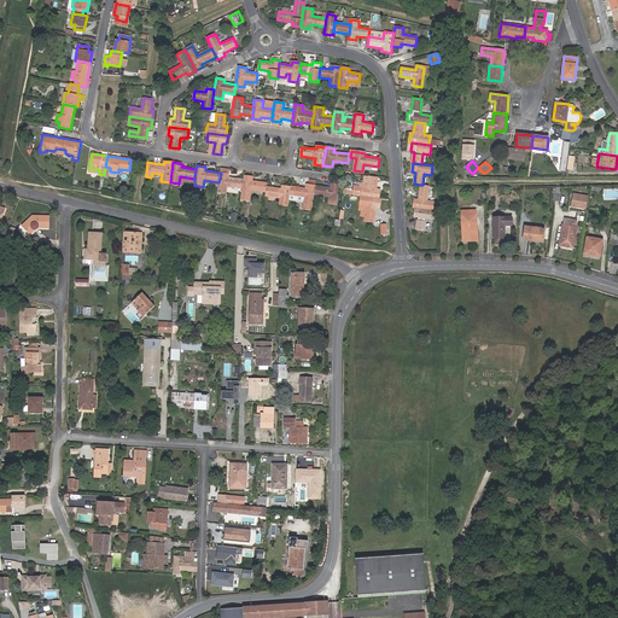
[(228,174),(221,173),(219,182),(217,192),(226,193),(227,186),(243,188),(244,179),(228,176),(228,174)]
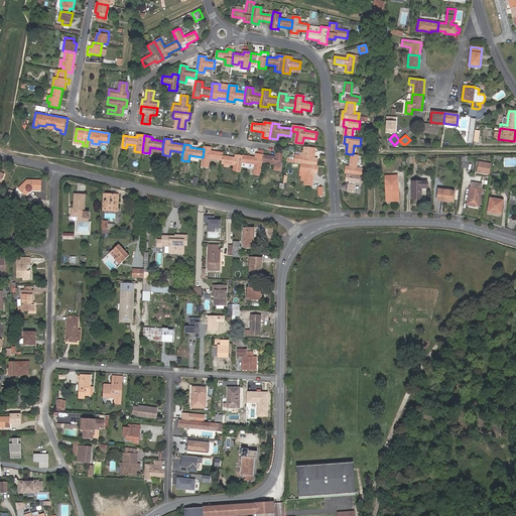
[(204,146),(204,149),(203,157),(202,166),(209,167),(210,158),(223,160),(223,156),(224,152),(211,150),(211,147),(204,146)]
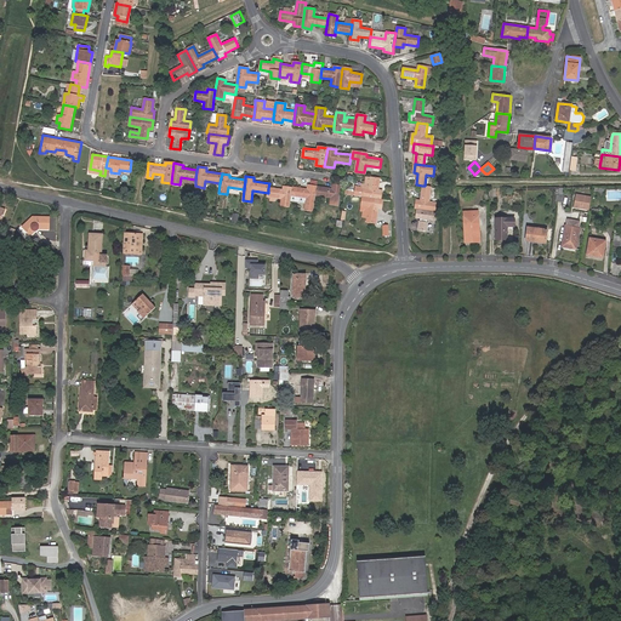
[(360,197),(363,197),(381,199),(382,191),(379,191),(380,178),(371,177),(369,189),(363,188),(360,197)]
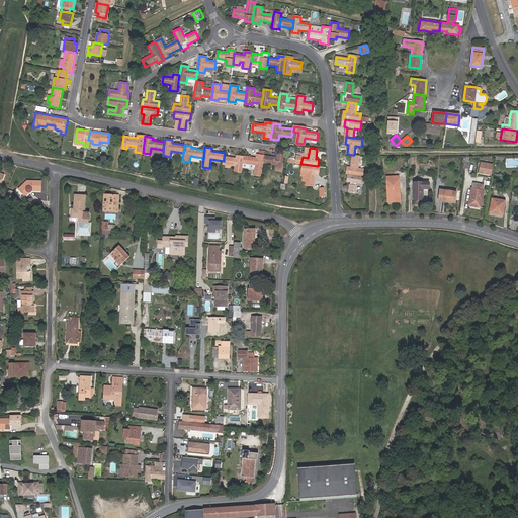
[(237,158),(224,157),(224,161),(223,164),(235,166),(234,171),(242,172),(243,164),(244,156),(237,155),(237,158)]
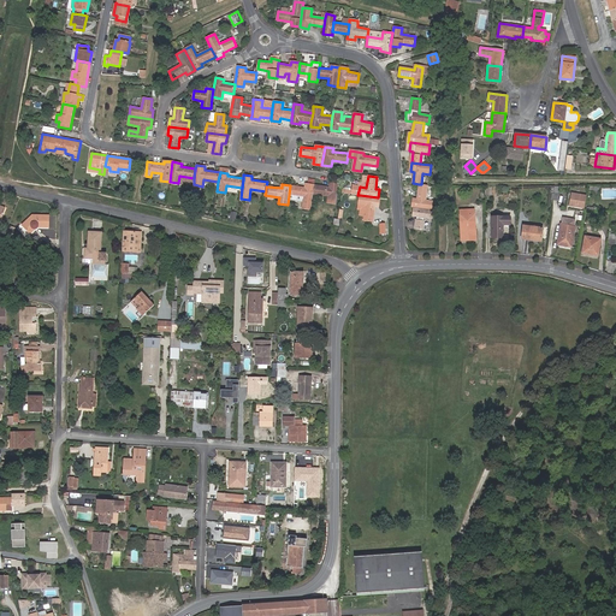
[(291,185),(290,185),(289,195),(304,196),(302,207),(312,208),(313,195),(314,185),(306,184),(306,188),(291,185)]
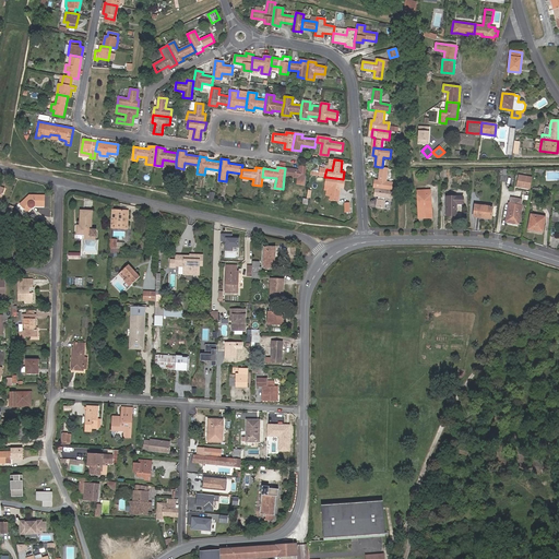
[(286,167),(285,168),(284,177),(297,178),(297,183),(305,186),(308,168),(300,167),(299,169),(286,167)]
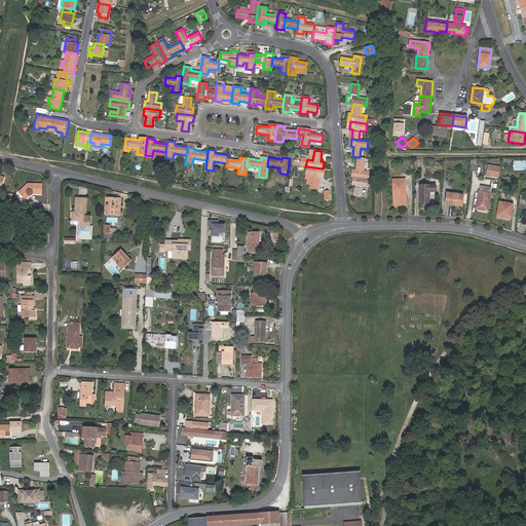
[(366,158),(360,157),(358,157),(355,171),(352,170),(351,177),(352,177),(369,180),(369,172),(364,171),(366,158)]
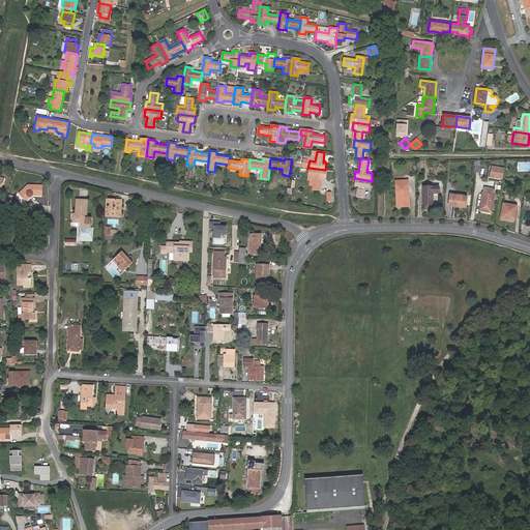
[(325,170),(310,168),(308,175),(315,176),(313,188),(321,190),(323,177),(326,178),(326,170),(325,170)]
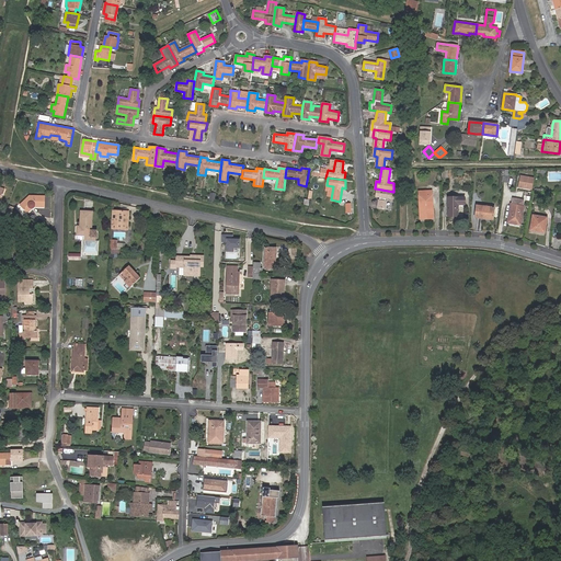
[(395,192),(393,192),(376,189),(375,197),(379,197),(377,207),(385,208),(387,199),(392,199),(395,192)]
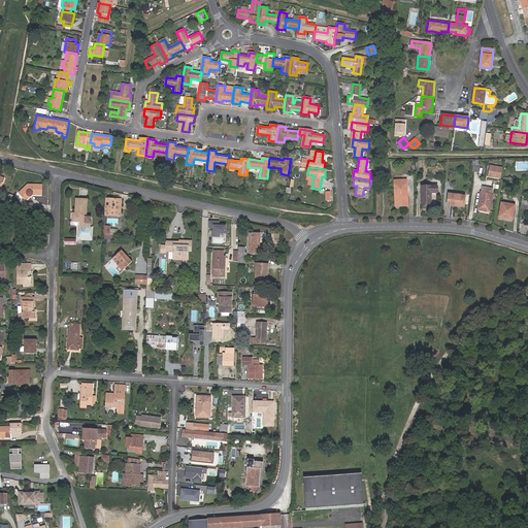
[(406,179),(394,180),(395,206),(408,205),(406,179)]
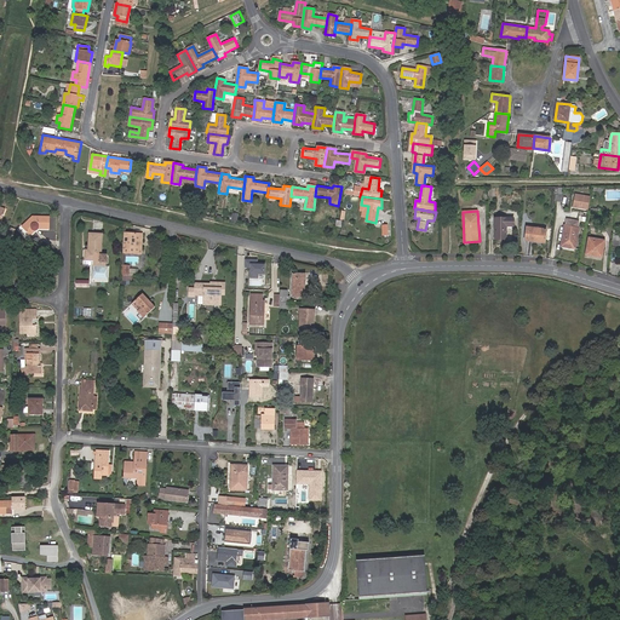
[(34,217),(22,227),(29,235),(38,228),(49,228),(50,218),(34,217)]
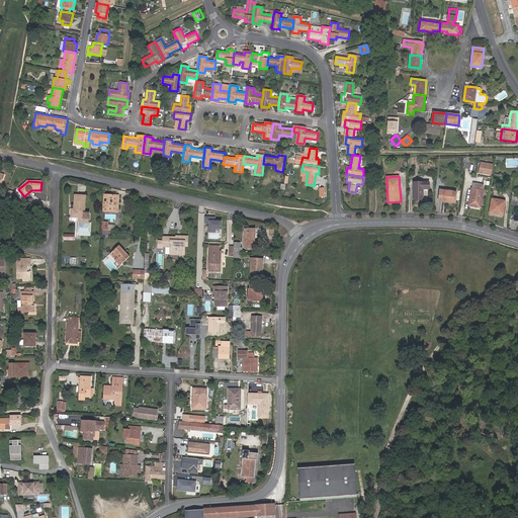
[(429,182),(416,182),(416,189),(414,189),(414,199),(423,199),(424,189),(429,189),(429,182)]
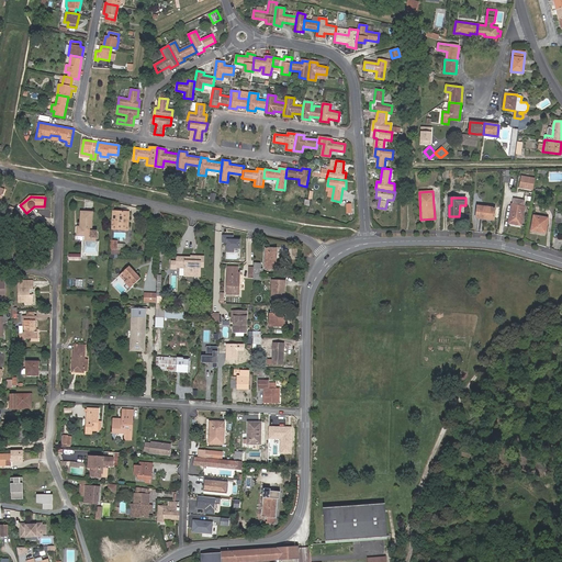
[(513,205),(512,204),(509,223),(521,225),(525,206),(524,206),(513,205)]
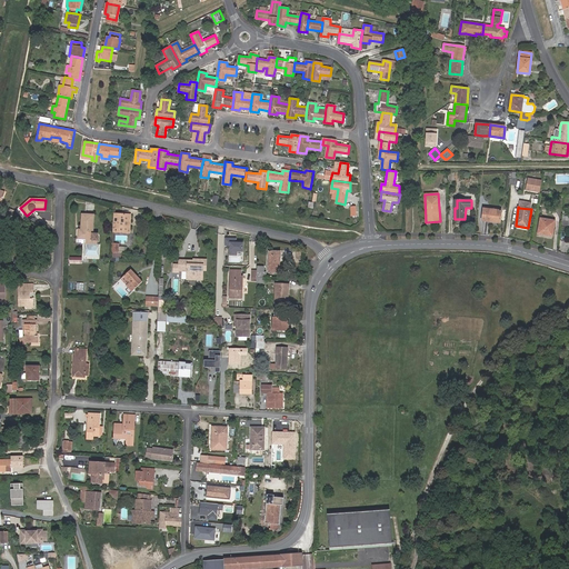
[(501,210),(483,208),(482,220),(500,222),(501,210)]
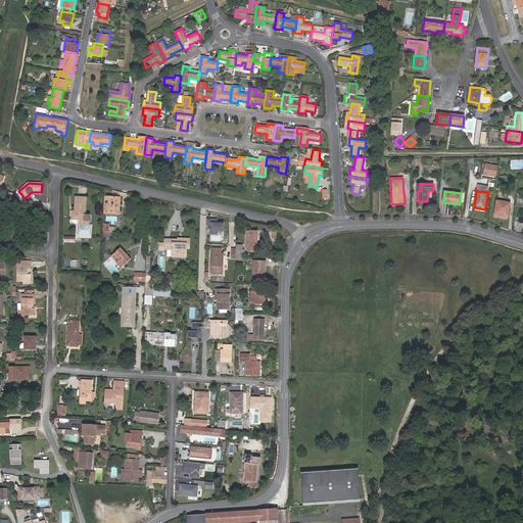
[(114,196),(105,196),(105,212),(114,214),(114,196)]
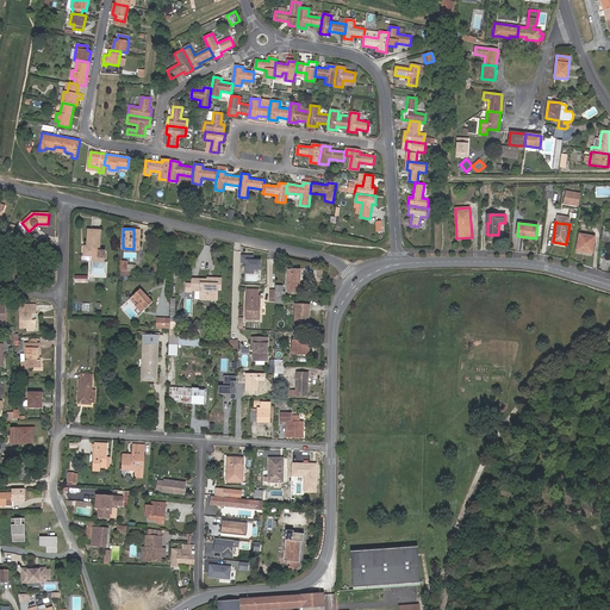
[(106,256),(106,255),(105,251),(100,251),(101,231),(88,231),(87,248),(85,247),(83,257),(92,257),(100,257),(104,259),(106,256)]
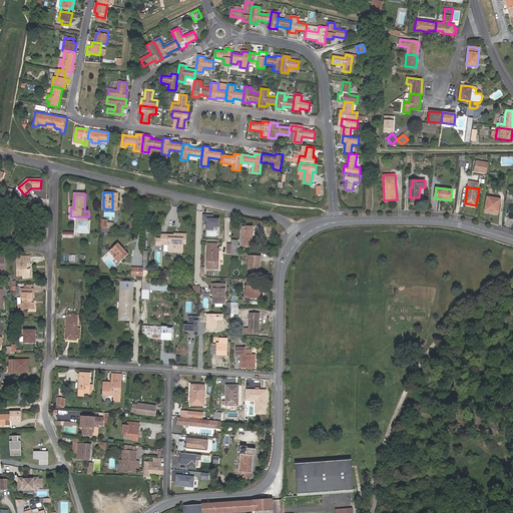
[(500,199),(488,196),(485,210),(498,212),(500,199)]
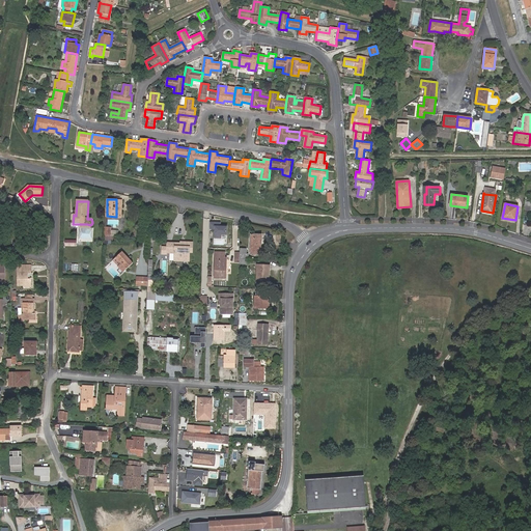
[(227,235),(227,226),(220,226),(221,224),(210,223),(210,230),(215,230),(215,239),(221,239),(221,235),(227,235)]
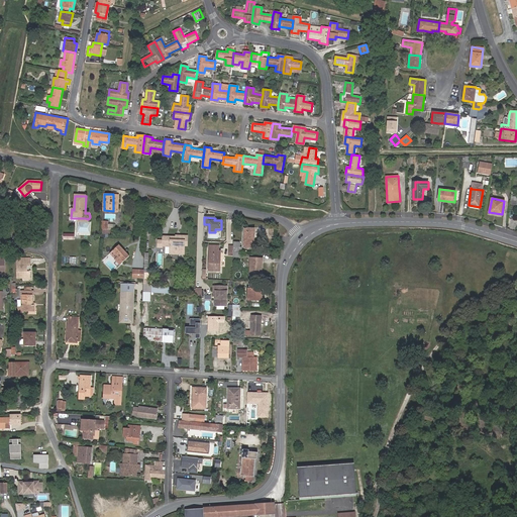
[(89,228),(89,223),(88,223),(88,219),(78,218),(78,222),(77,234),(88,235),(89,228)]
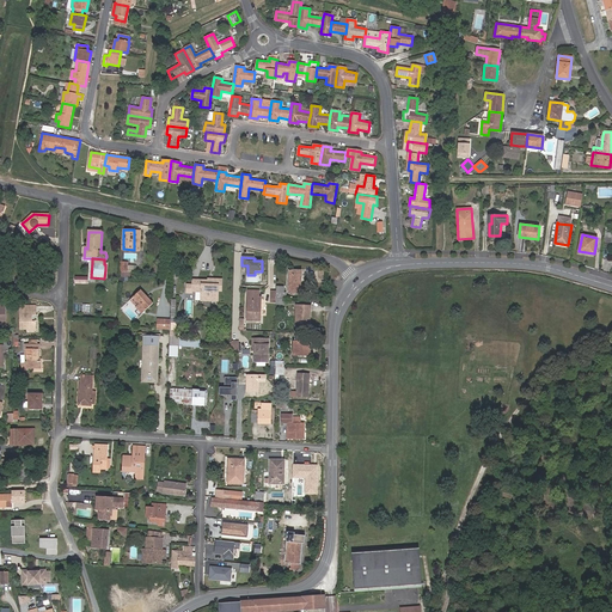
[(299,282),(299,271),(289,270),(288,292),(300,293),(300,282),(299,282)]
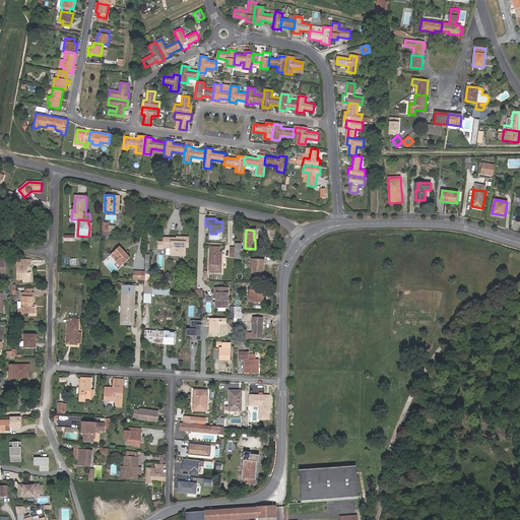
[(189,237),(178,237),(177,238),(165,238),(164,242),(164,247),(172,248),(171,255),(185,256),(186,247),(188,247),(189,237)]
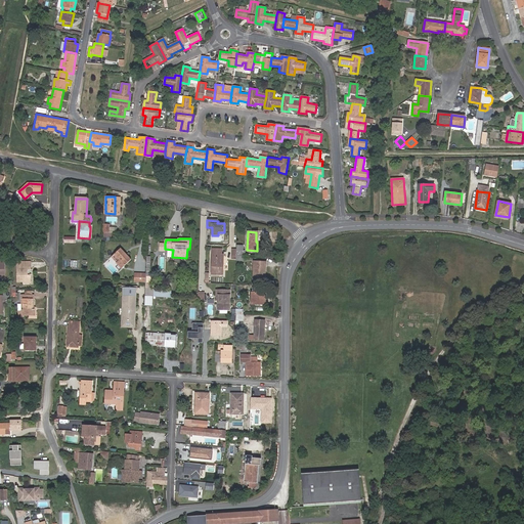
[(244,246),(236,246),(236,250),(236,256),(244,256),(245,256),(246,250),(244,250),(244,246)]
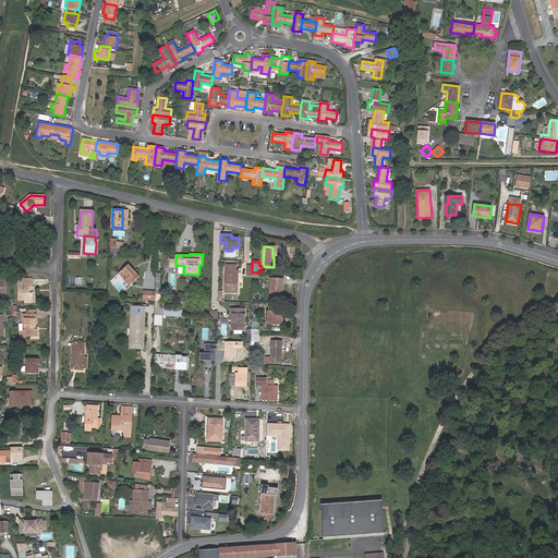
[(133,270),(134,269),(129,265),(122,270),(128,277),(124,280),(130,287),(141,277),(135,271),(133,270)]
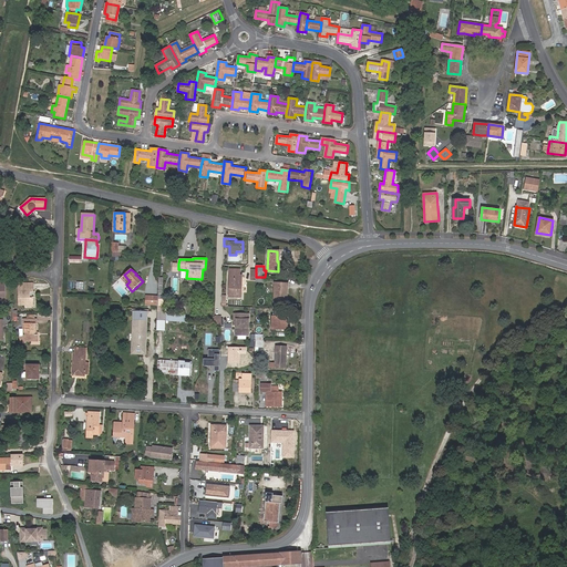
[(240,270),(229,270),(229,297),(240,298),(241,276),(239,276),(240,270)]
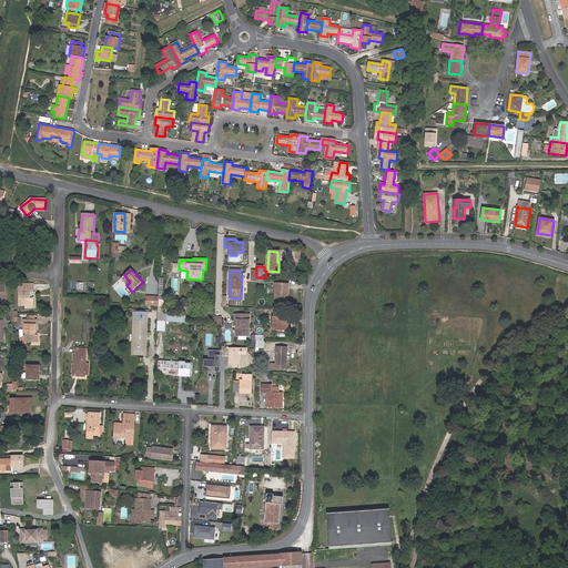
[(27,288),(27,284),(18,284),(18,305),(24,305),(33,305),(33,297),(30,298),(30,293),(33,293),(33,288),(27,288)]
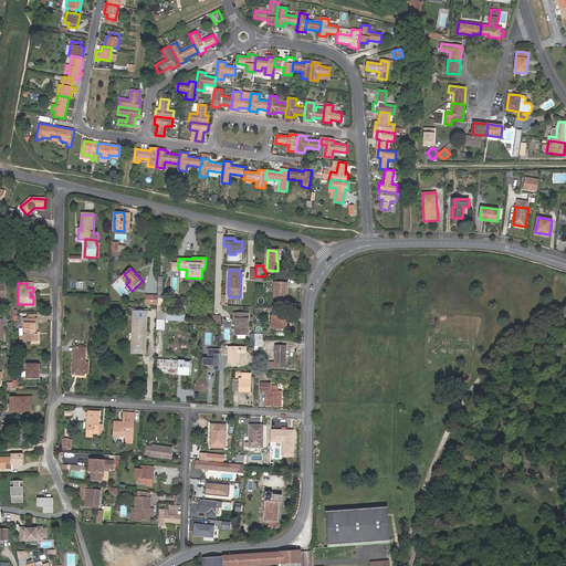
[(286,283),(274,283),(273,302),(286,303),(286,283)]
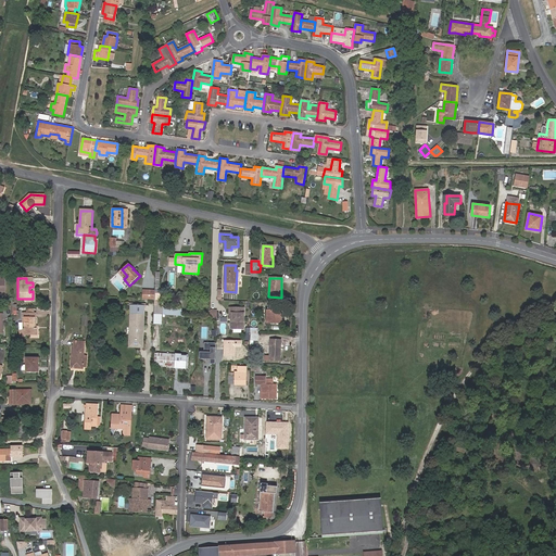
[(143,290),(142,300),(150,300),(155,300),(155,291),(151,290),(143,290)]
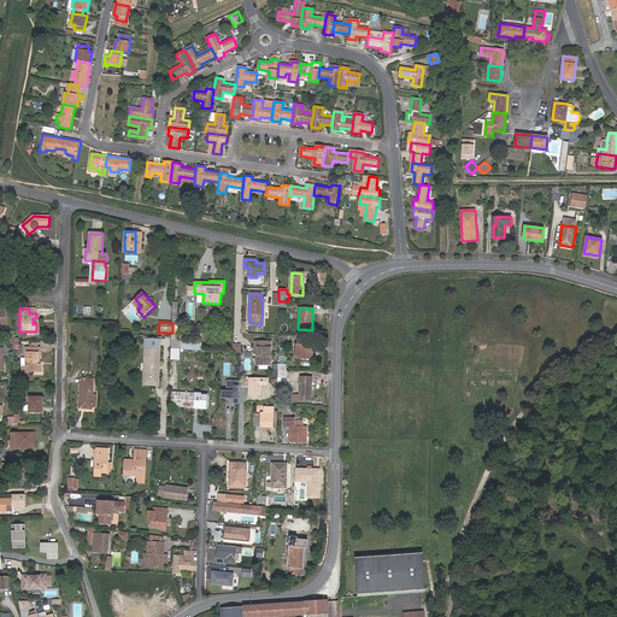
[(162,340),(159,340),(158,385),(145,383),(147,339),(145,339),(142,387),(159,387),(162,340)]
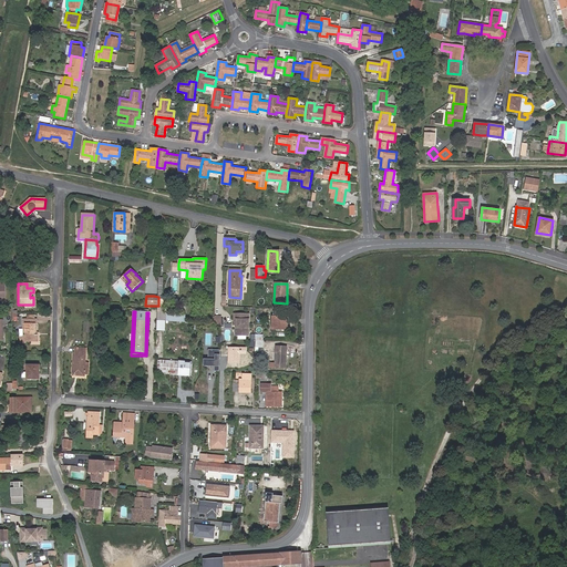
[(145,353),(146,312),(135,311),(133,352),(145,353)]
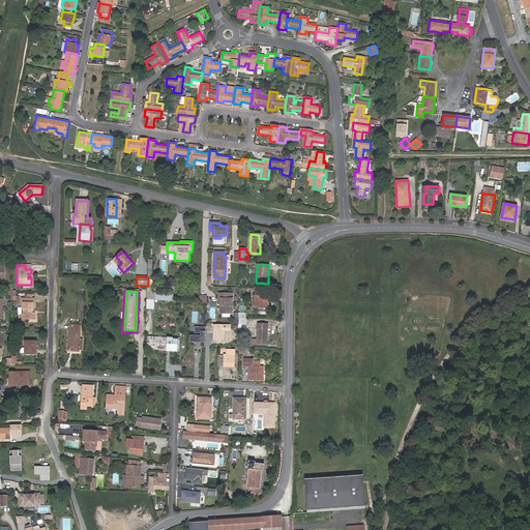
[(263,292),(256,292),(256,296),(255,296),(255,307),(268,308),(268,298),(263,297),(263,296),(263,295),(263,292)]
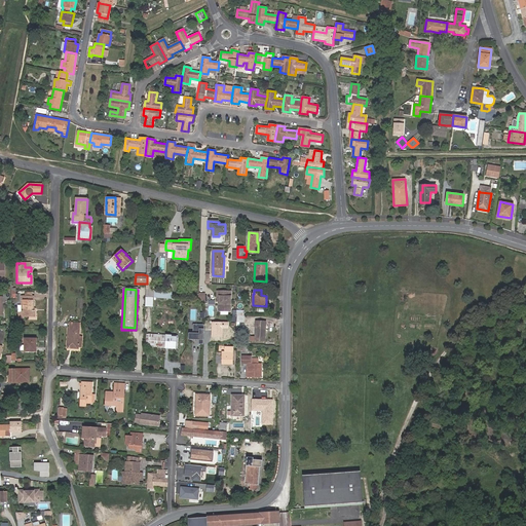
[(231,293),(218,293),(217,302),(219,302),(218,312),(230,312),(231,293)]
